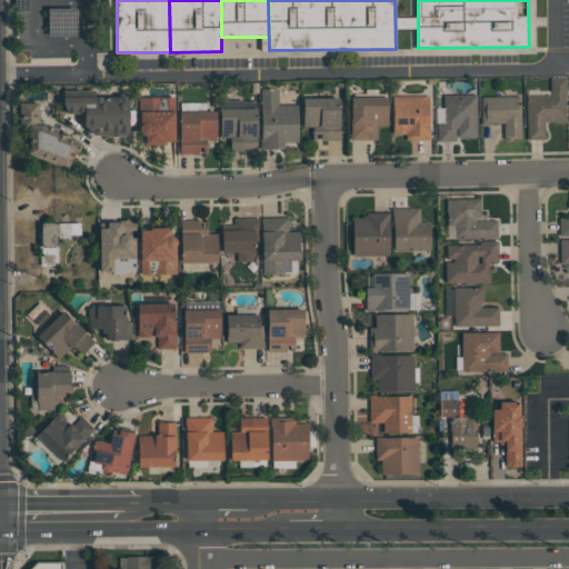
[(567,78),(567,98),(566,98),(566,121),(545,122),(545,139),(528,139),(527,95),(550,93),(550,78),(567,78)]
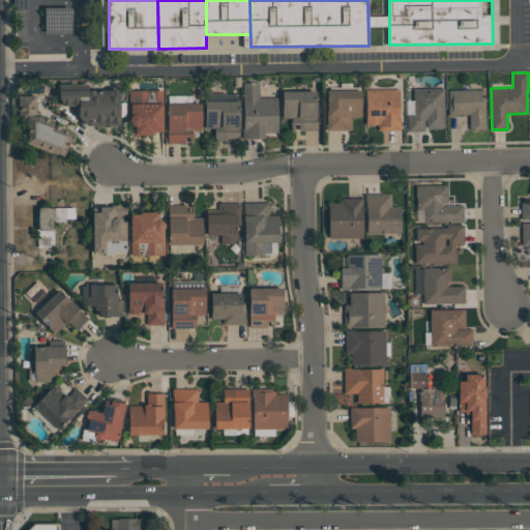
[(242,139),(242,122),(243,122),(243,82),(259,82),(259,97),(277,97),(277,133),(264,133),(264,139),(242,139)]
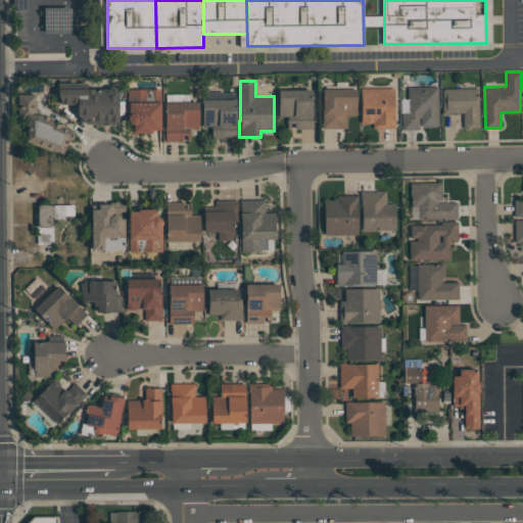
[(117,124),(109,124),(109,125),(102,125),(102,124),(86,124),(77,114),(77,104),(61,104),(58,97),(58,84),(87,84),(87,89),(109,89),(109,88),(117,88),(117,124)]
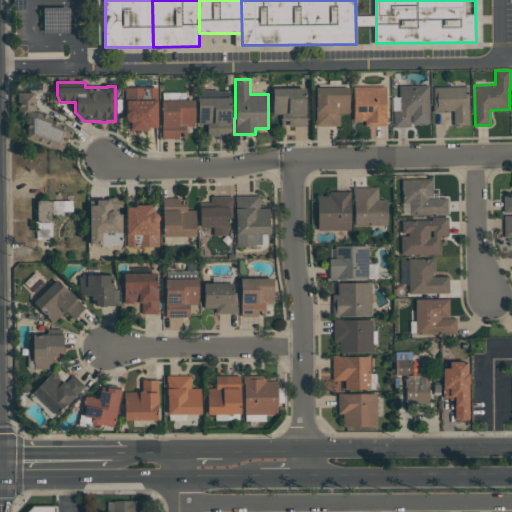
[(399,85),(429,85),(429,123),(411,123),(411,115),(410,115),(410,127),(393,127),(393,110),(399,110),(399,85)]
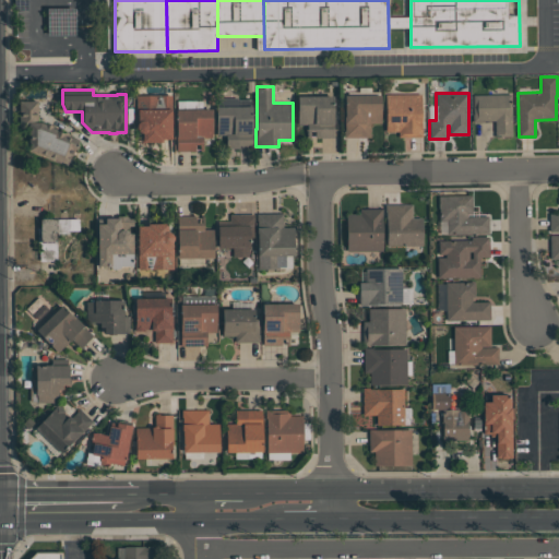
[(385,94),(421,94),(421,127),(423,127),(423,138),(399,138),(399,131),(385,131),(385,94)]
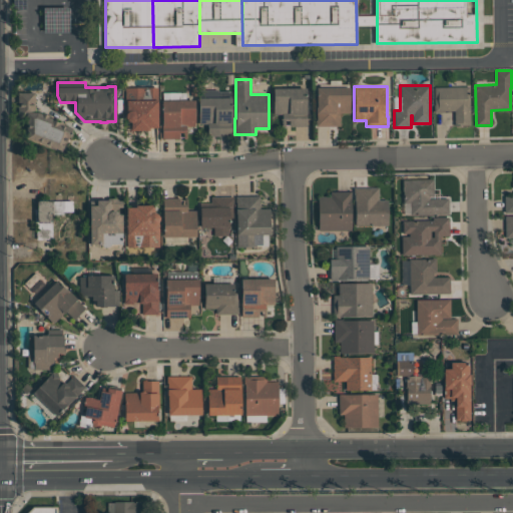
[(130,122),(129,121),(128,121),(127,120),(126,120),(126,119),(125,118),(125,117),(125,116),(125,115),(125,114),(125,113),(125,87),(157,87),(157,127),(148,127),(148,130),(130,130),(130,122)]
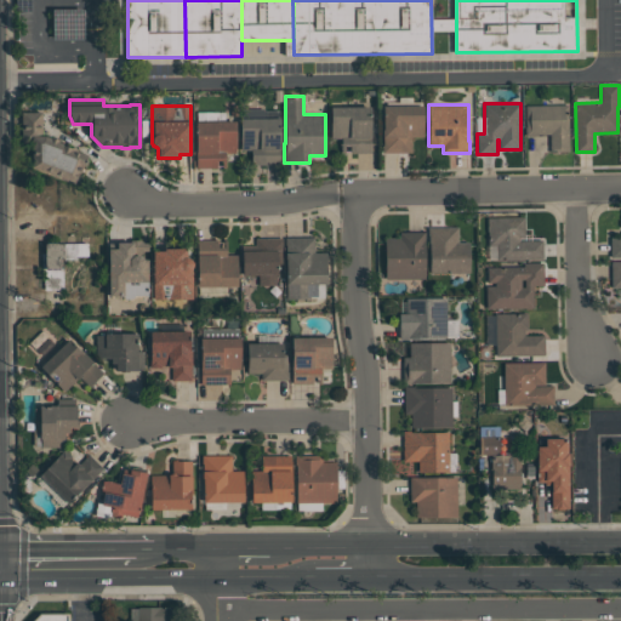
[(382,153),(382,148),(383,148),(383,137),(382,137),(382,130),(383,130),(383,106),(423,106),(423,137),(411,137),(411,153),(382,153)]
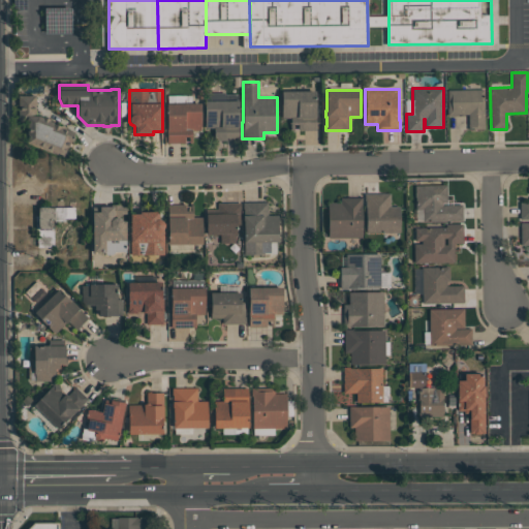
[(484,90),(485,129),(468,129),(468,114),(458,114),(458,115),(448,115),(447,90),(484,90)]
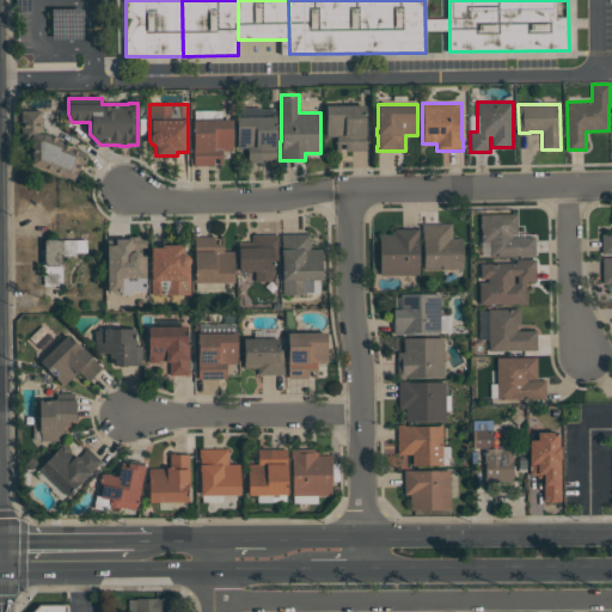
[(365,105),(366,150),(344,150),(344,144),(336,144),(336,136),(326,136),(326,105),(365,105)]
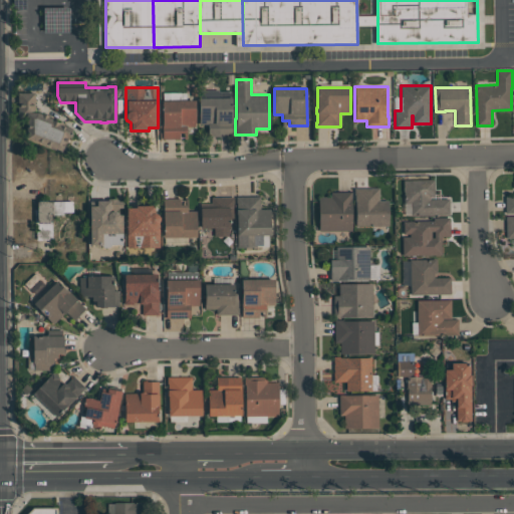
[(232,97),(232,136),(208,136),(208,123),(199,123),(199,97),(200,97),(200,90),(219,90),(219,91),(230,91),(230,97),(232,97)]
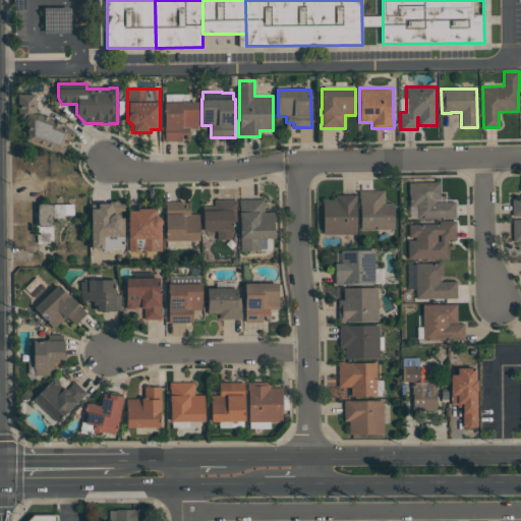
[(26,139),(26,119),(18,119),(17,95),(35,94),(36,114),(40,114),(49,117),(49,119),(52,120),(52,121),(60,124),(62,124),(66,125),(67,127),(73,130),(68,141),(67,140),(62,154),(26,139)]
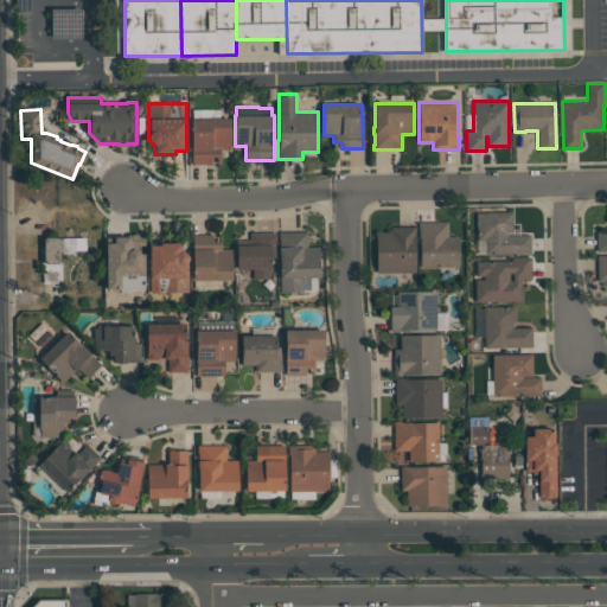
[(191,164),(192,119),(230,119),(230,149),(219,149),(219,164),(217,164),(217,157),(212,157),(211,164),(191,164)]
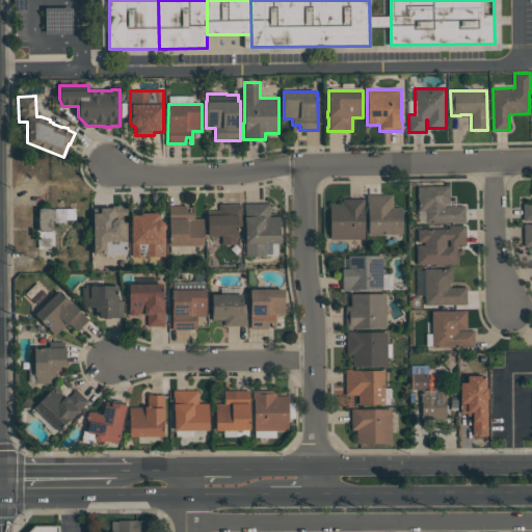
[(418,186),(449,185),(450,204),(445,204),(445,206),(464,206),(466,221),(425,222),(425,210),(419,210),(419,200),(418,200),(418,186)]
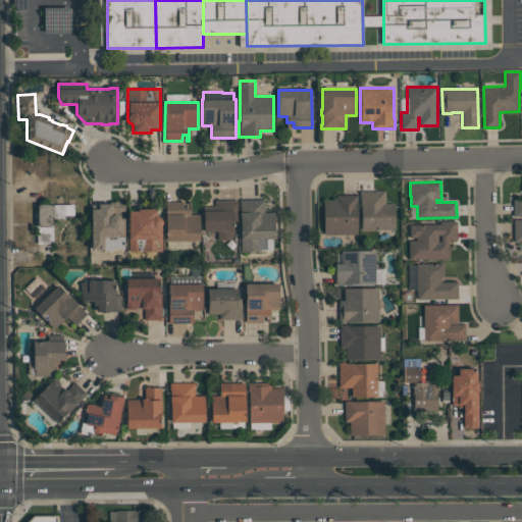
[(360,191),(384,191),(384,203),(395,203),(395,229),(361,229),(361,205),(361,197),(360,197),(360,191)]
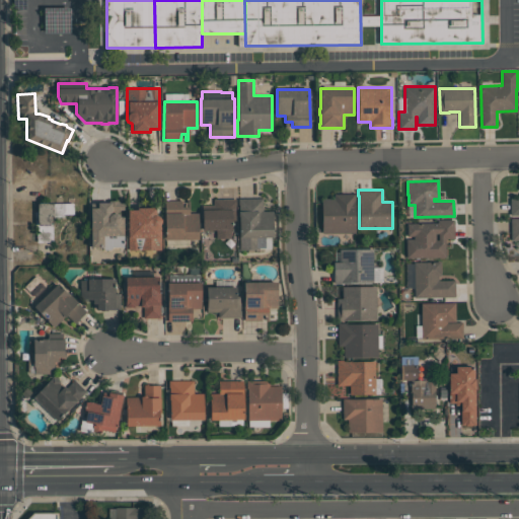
[(355,233),(321,233),(321,199),(335,199),(335,194),(355,194),(355,233)]
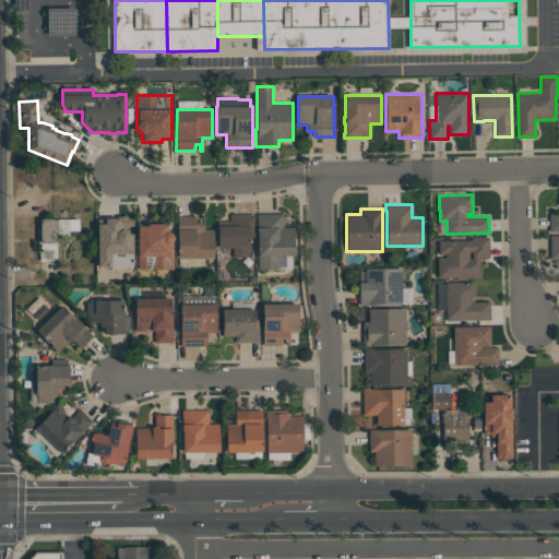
[(57,261),(39,261),(40,248),(37,248),(37,228),(40,228),(40,218),(58,218),(58,219),(60,219),(60,212),(62,212),(62,211),(66,211),(66,212),(68,212),(68,218),(73,218),(73,213),(81,213),(81,221),(79,221),(79,230),(69,230),(69,234),(57,234),(57,261)]
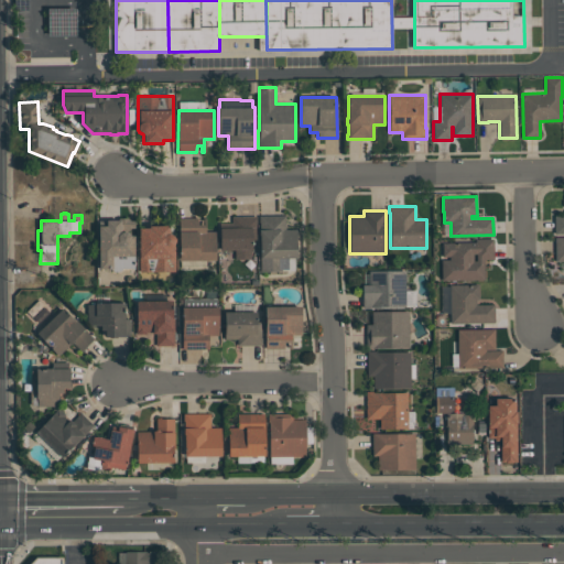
[(296,258),(281,258),(281,271),(260,271),(260,236),(259,236),(259,229),(260,229),(260,221),(259,221),(259,215),(285,215),(285,229),(296,229),(296,258)]
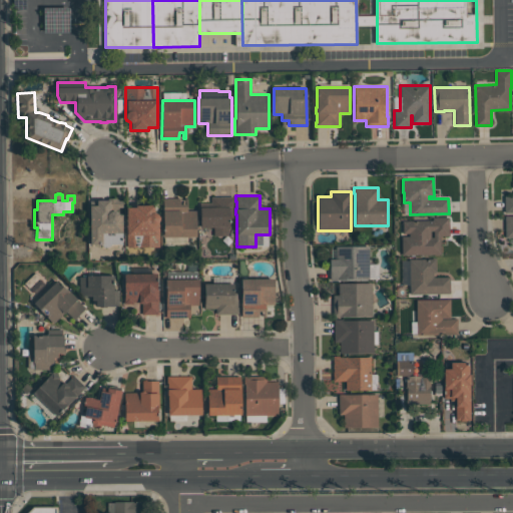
[(512,212),(504,213),(504,196),(512,195),(512,212)]
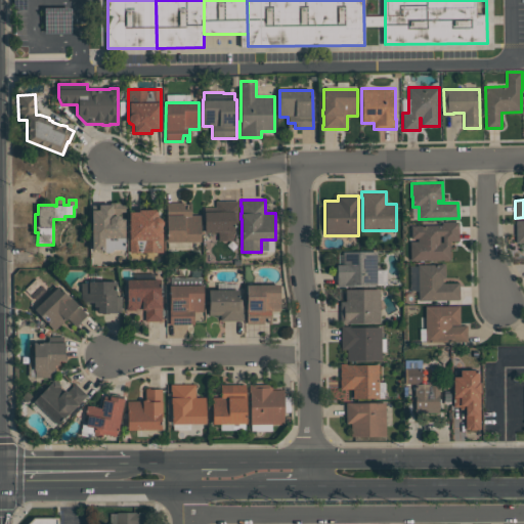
[(215,207),(215,201),(238,201),(238,222),(234,222),(234,232),(204,232),(204,207),(215,207)]
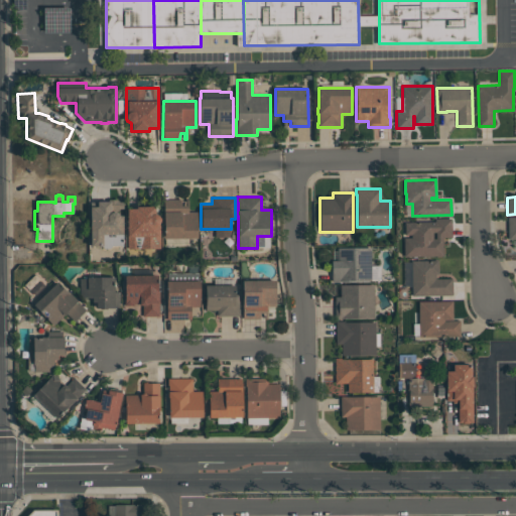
[(90,202),(97,202),(109,201),(109,200),(119,200),(119,201),(122,201),(122,209),(116,209),(116,212),(119,215),(122,215),(123,246),(112,246),(109,249),(104,249),(101,246),(90,246),(90,202)]
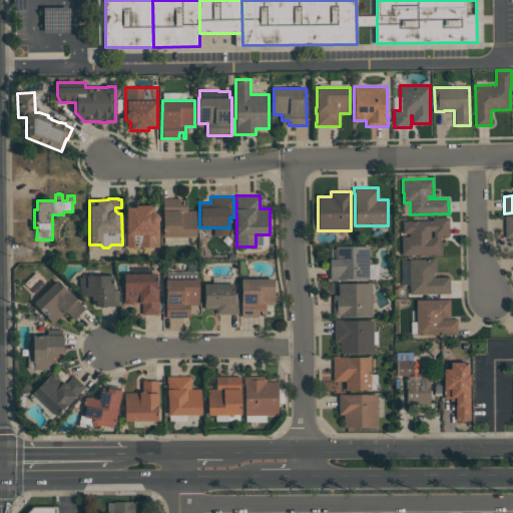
[(195,236),(162,236),(162,198),(180,198),(180,203),(184,203),(184,198),(186,198),(186,210),(195,210),(195,236)]
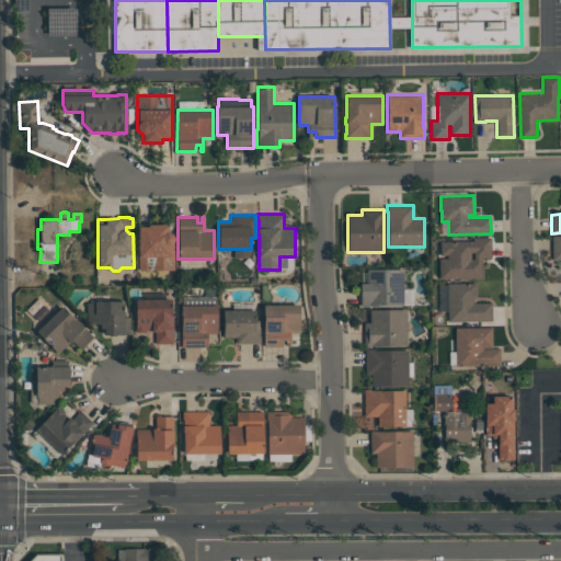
[(168,232),(170,232),(171,233),(172,235),(173,236),(174,237),(174,239),(174,240),(173,241),(174,270),(138,271),(138,226),(148,226),(148,224),(168,224),(168,232)]
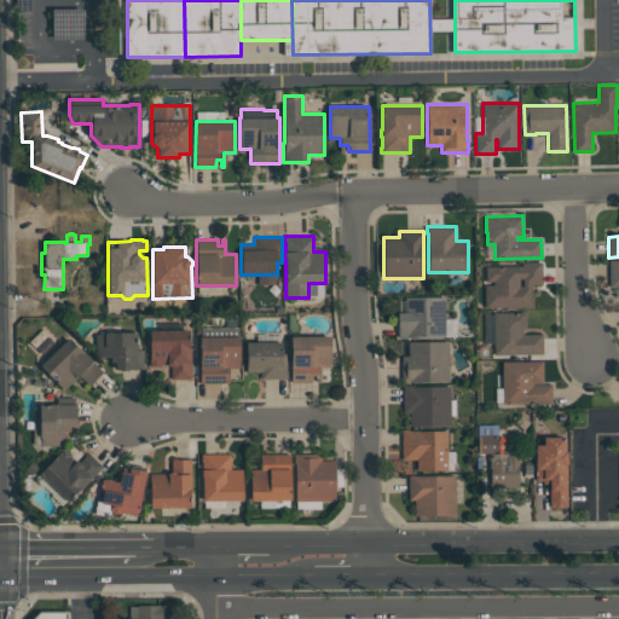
[(485,307),(485,285),(493,285),(493,281),(486,281),(486,266),(522,266),(522,262),(542,262),(542,284),(531,284),(531,307),(485,307)]
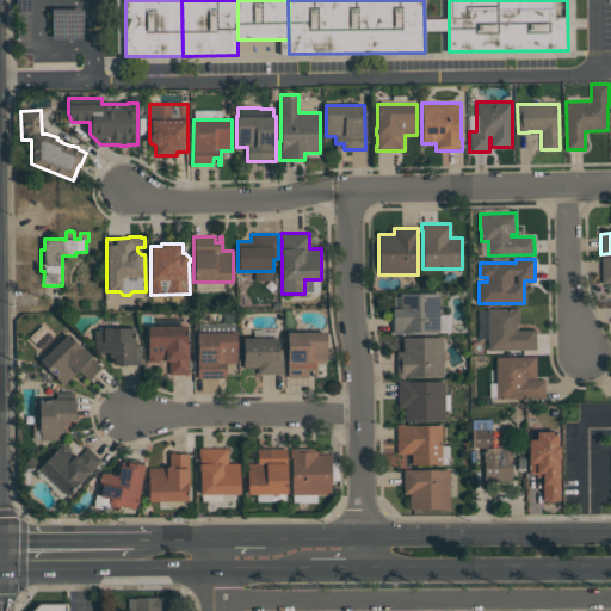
[(439,332),(412,332),(412,333),(393,333),(393,308),(400,308),(400,292),(439,292),(439,332)]
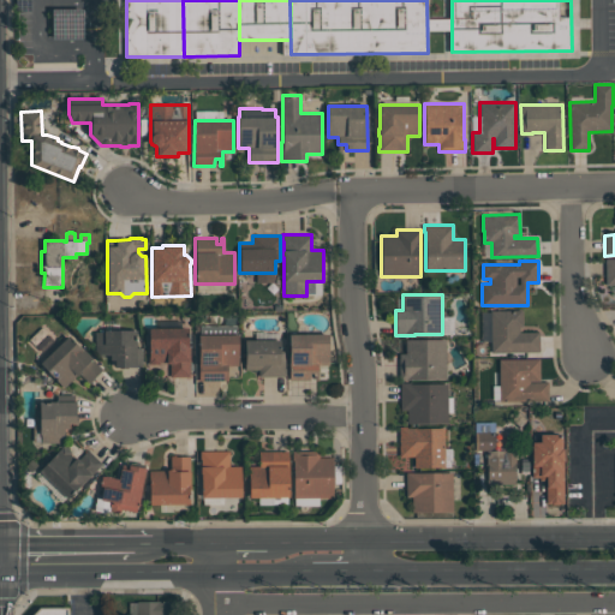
[(539,352),(490,352),(490,310),(523,310),(523,327),(519,327),(519,332),(539,332),(539,352)]
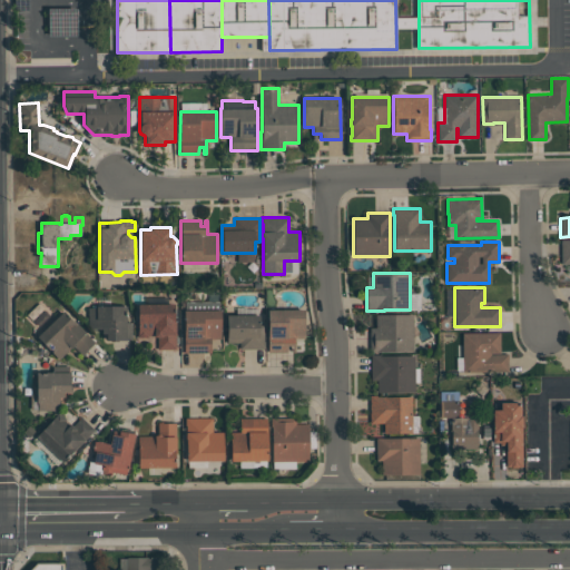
[(184,353),(184,310),(185,310),(185,302),(219,302),(219,310),(220,310),(220,338),(210,338),(210,353),(184,353)]
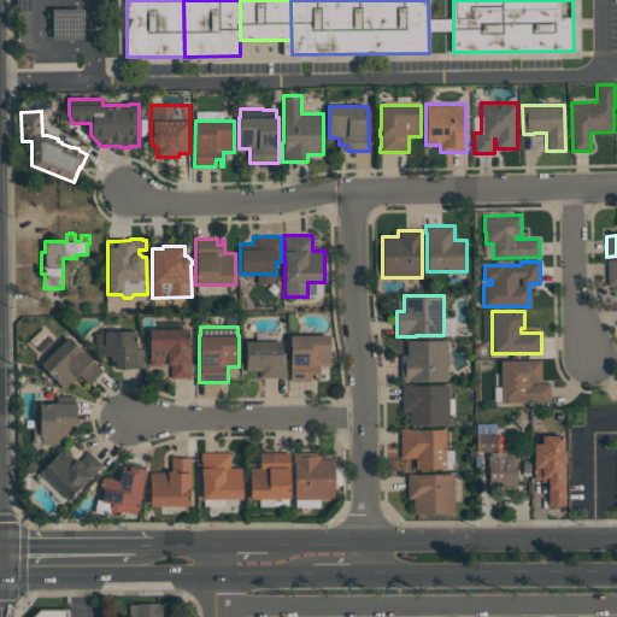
[(171,378),(171,365),(166,365),(166,364),(160,364),(160,365),(148,365),(148,351),(150,351),(150,329),(189,329),(189,348),(191,348),(191,378),(171,378)]
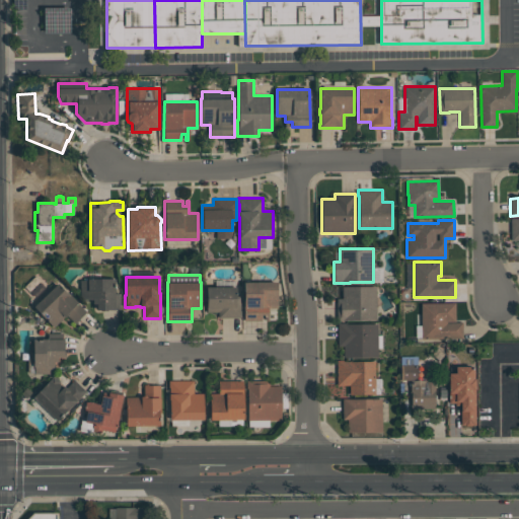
[(116,279),(115,293),(121,293),(121,308),(115,308),(115,309),(107,309),(107,310),(100,310),(100,309),(96,309),(96,303),(93,303),(93,299),(79,299),(79,280),(87,280),(87,278),(116,279)]
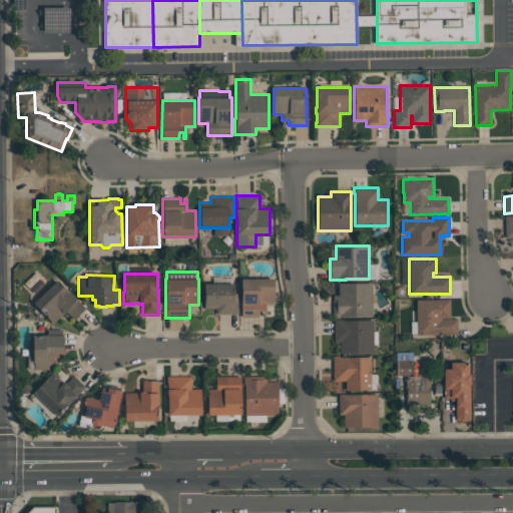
[(266,317),(263,317),(263,311),(259,311),(259,317),(240,317),(240,279),(275,279),(275,305),(266,305),(266,317)]
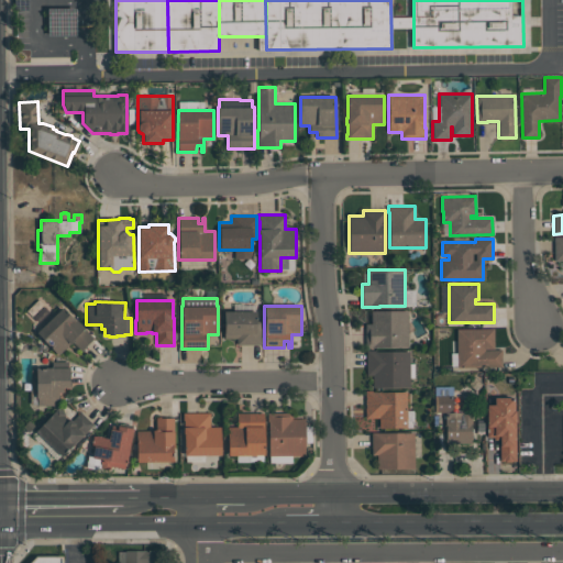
[(58,354),(36,332),(63,307),(75,320),(75,319),(94,339),(81,350),(74,342),(72,343),(69,344),(58,354)]
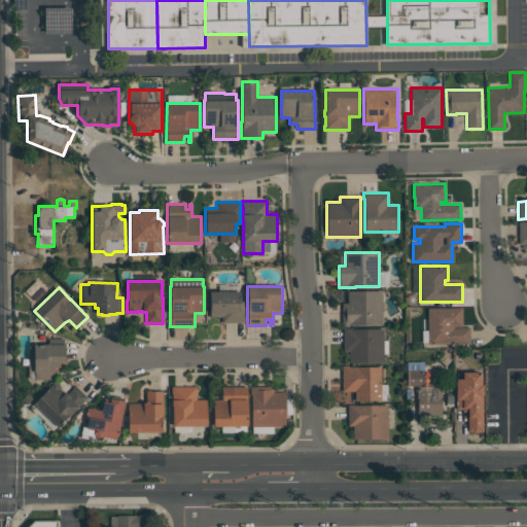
[(382,290),(382,324),(351,324),(351,325),(342,325),(342,303),(347,303),(347,290),(382,290)]
